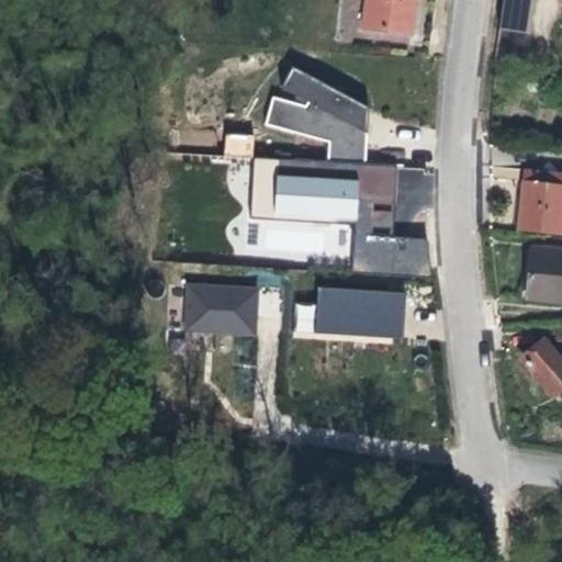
[(418,0),(373,0),(370,51),(415,54),(418,13),(418,0)]
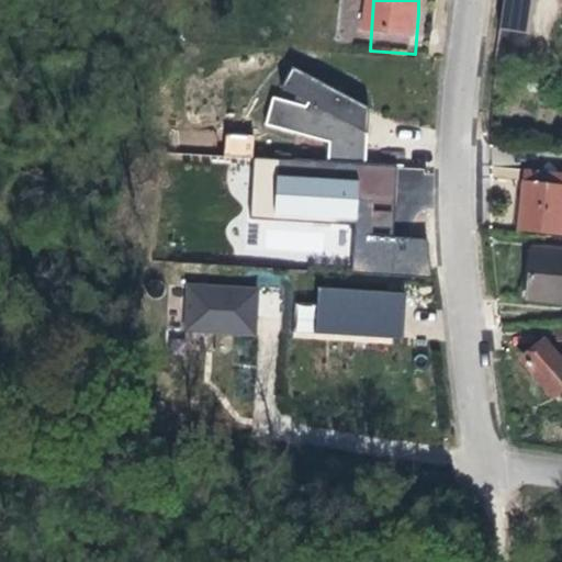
[(529,0),(504,0),(502,32),(526,34),(529,0)]
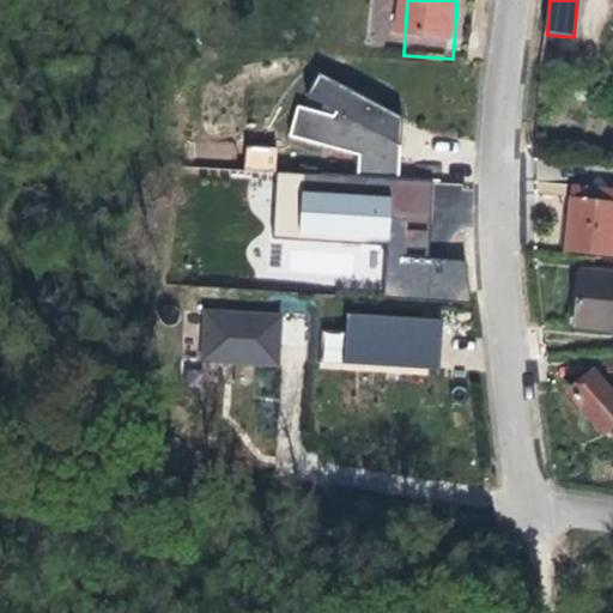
[(394,114),(316,74),(308,97),(326,108),(319,113),(293,109),(287,137),(358,155),(359,176),(399,180),(400,138),(388,133),(392,122),(394,114)]
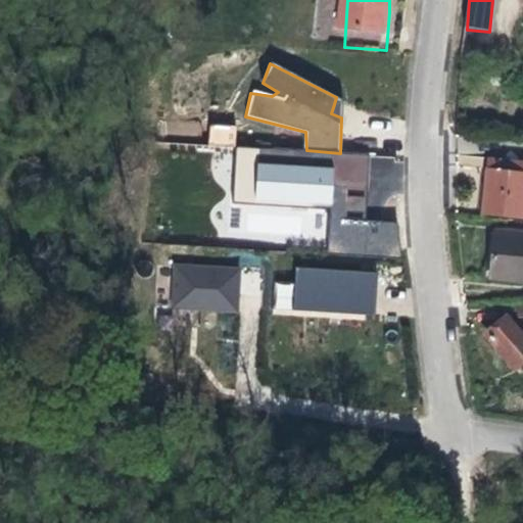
[(208,125),(208,145),(235,145),(235,125),(208,125)]
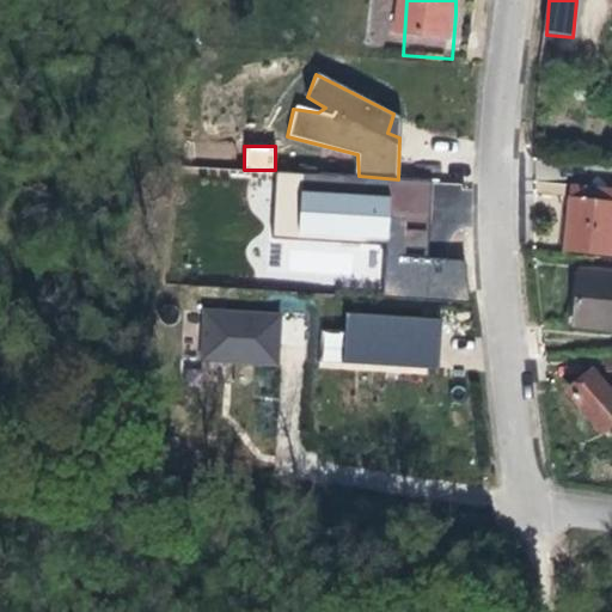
[(432,237),(473,236),(472,182),(430,183),(432,237)]
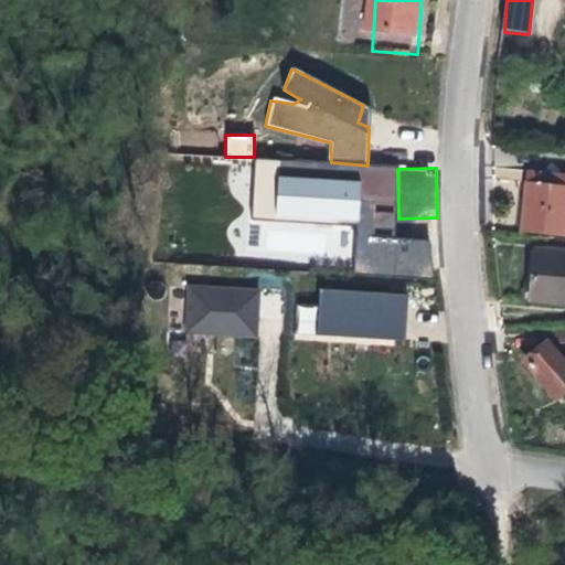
[(564,201),(532,196),(529,221),(525,248),(564,254),(564,201)]
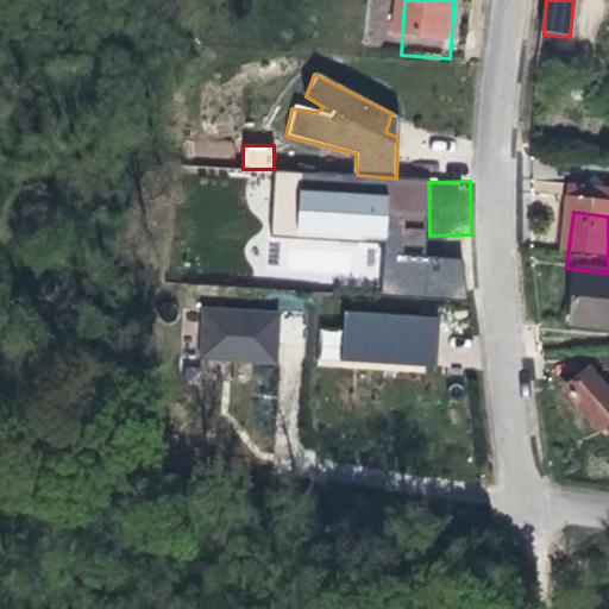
[(378,282),(380,243),(350,242),(349,281),(378,282)]
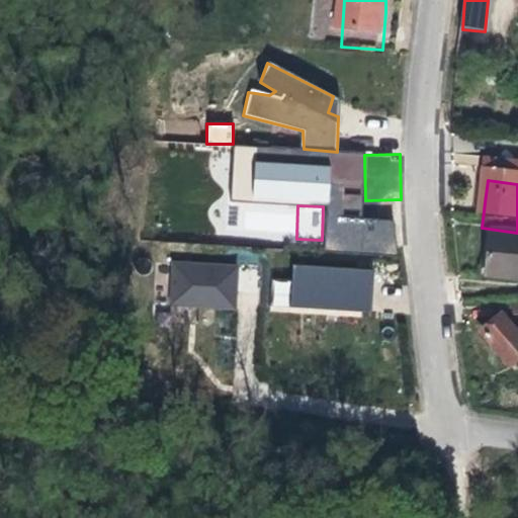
[(517,246),(486,246),(486,268),(486,286),(517,286),(517,246)]
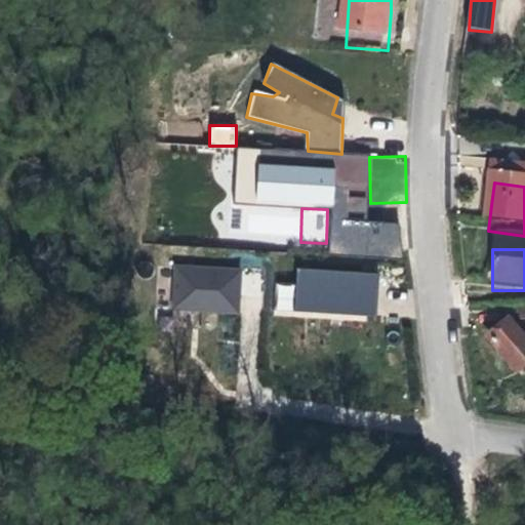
[(242,271),(175,266),(173,309),(240,315),(241,293),(242,271)]
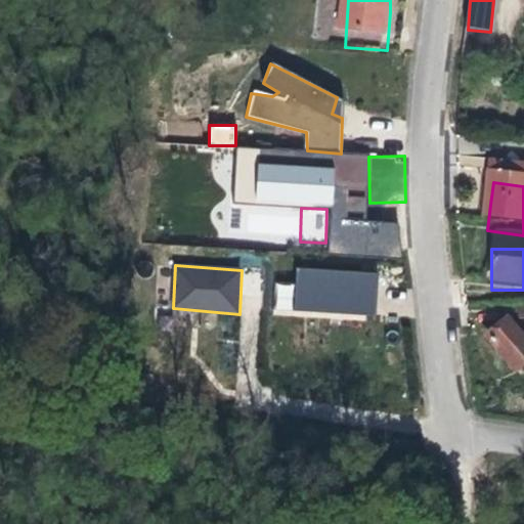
[(375,274),(298,271),(297,311),(376,317),(376,292),(375,274)]
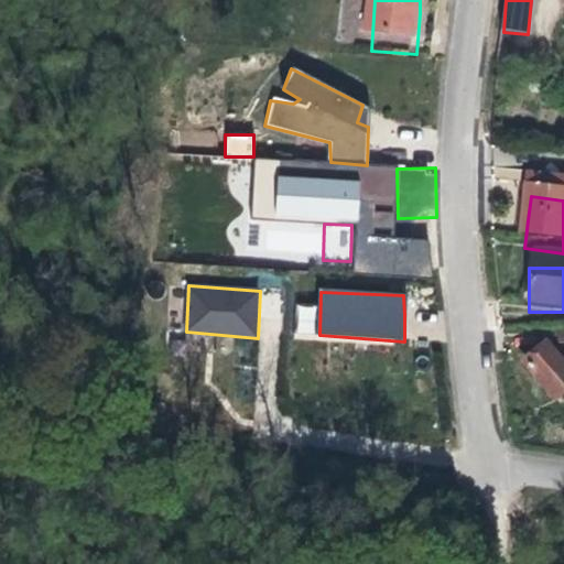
[(563,400),(563,372),(550,355),(531,371),(545,390),(559,405),(563,400)]
